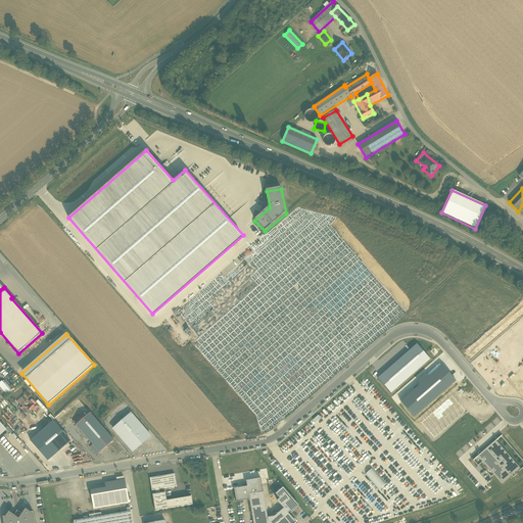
[(377,379),(391,394),(430,360),(417,344),(377,379)]
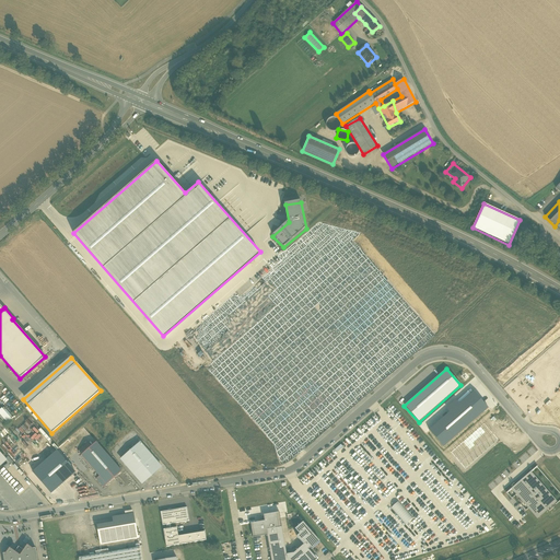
[(0,408),(0,416),(7,423),(12,418),(2,407),(0,408)]
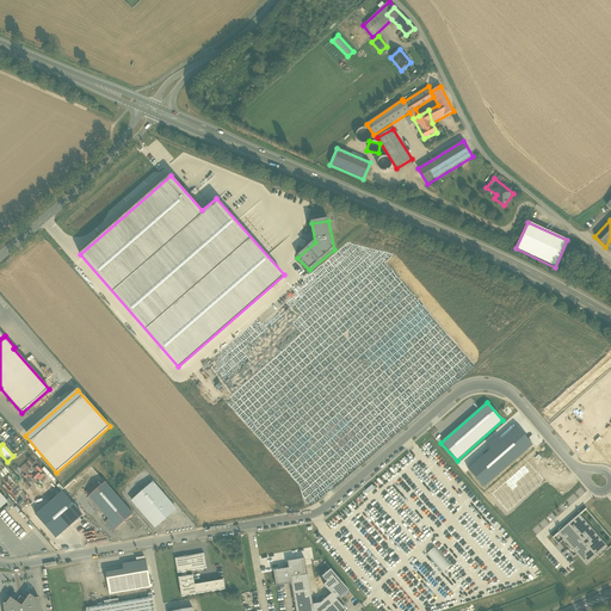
[(105,524),(113,532),(135,512),(106,480),(88,495),(110,519),(105,524)]
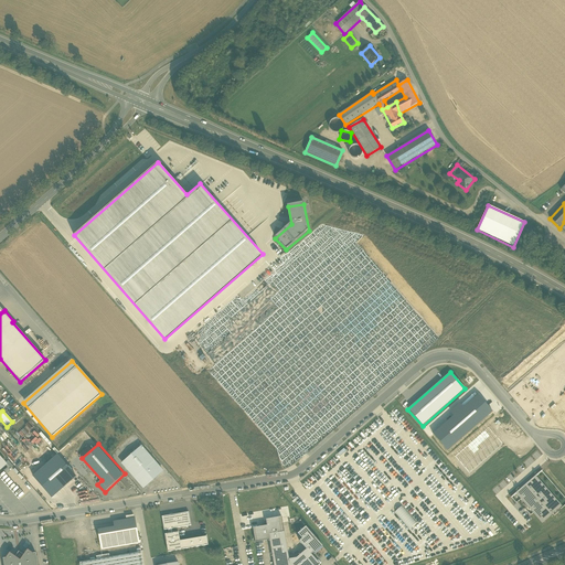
[(163,471),(141,446),(121,464),(144,489),(163,471)]
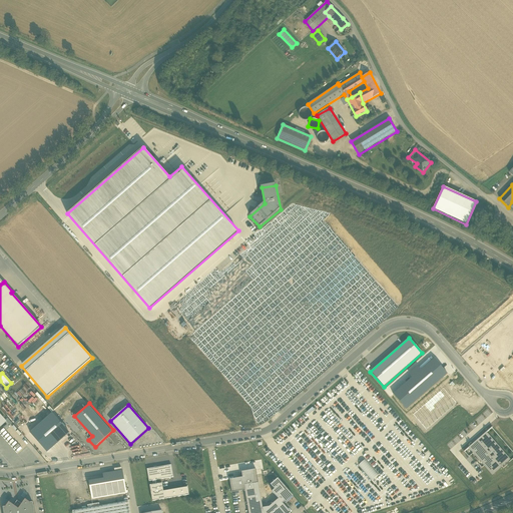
[(52,414),(30,433),(46,452),(69,433),(52,414)]
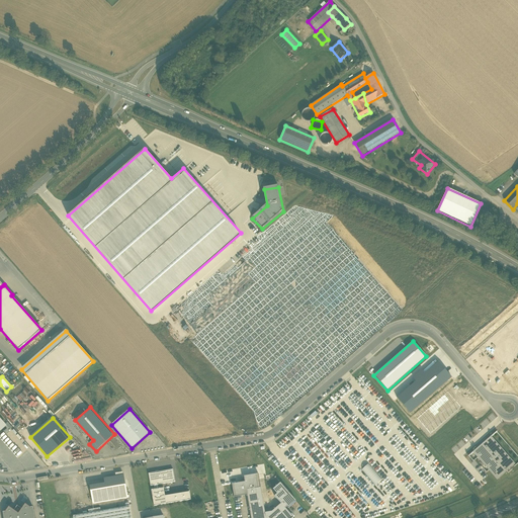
[(473,451),(497,478),(513,464),(490,437),(473,451)]
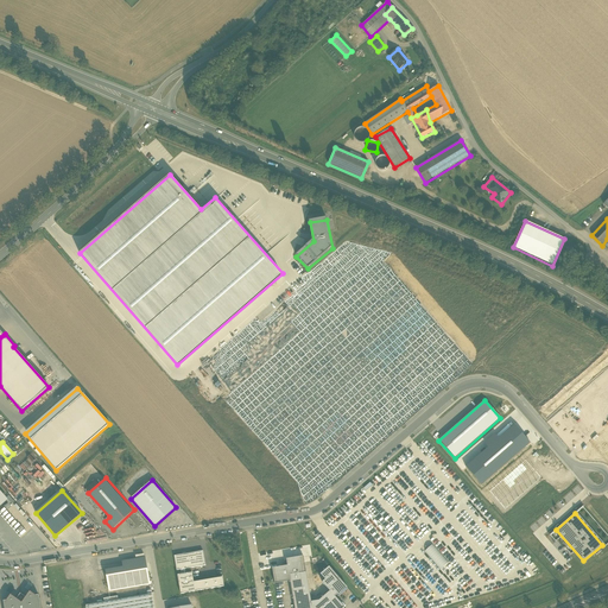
[(97,537),(103,533),(96,524),(90,529),(97,537)]
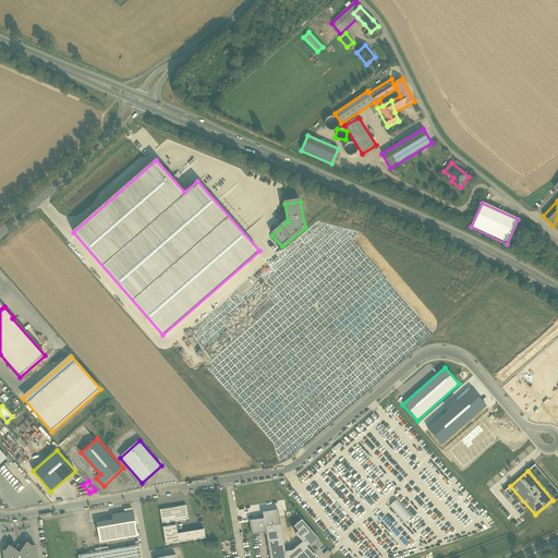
[(167,528),(170,526),(170,522),(189,519),(186,506),(160,510),(162,523),(166,523),(167,528)]
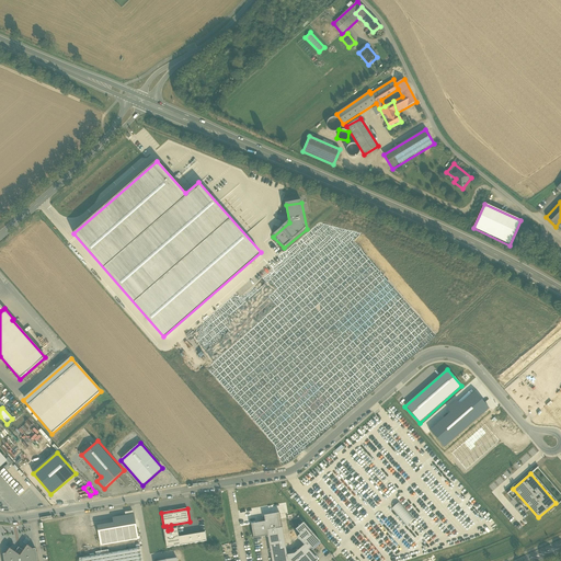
[(118,523),(113,524),(98,527),(100,542),(138,536),(134,515),(117,517),(118,523)]
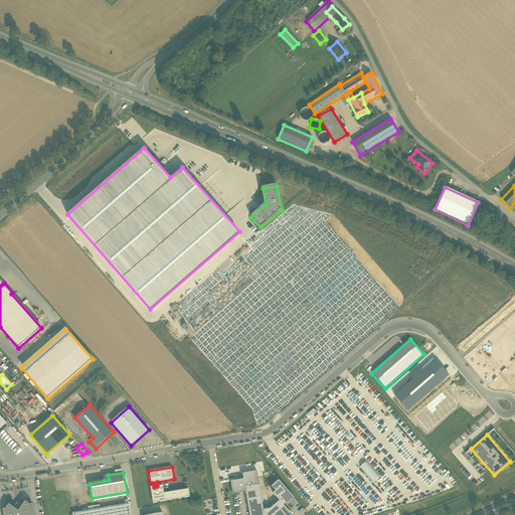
[(294,498),(279,481),(272,487),(276,491),(273,494),(280,501),(284,506),(284,505),(286,503),(287,505),(294,498)]
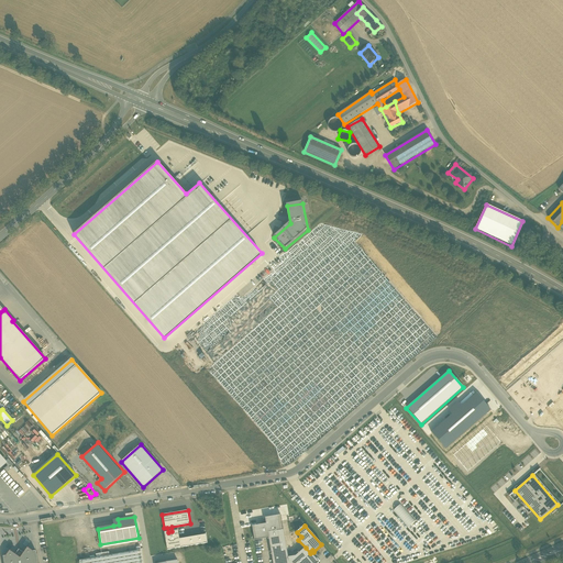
[(172,531),(168,532),(164,532),(167,550),(180,548),(179,540),(178,530),(172,531)]
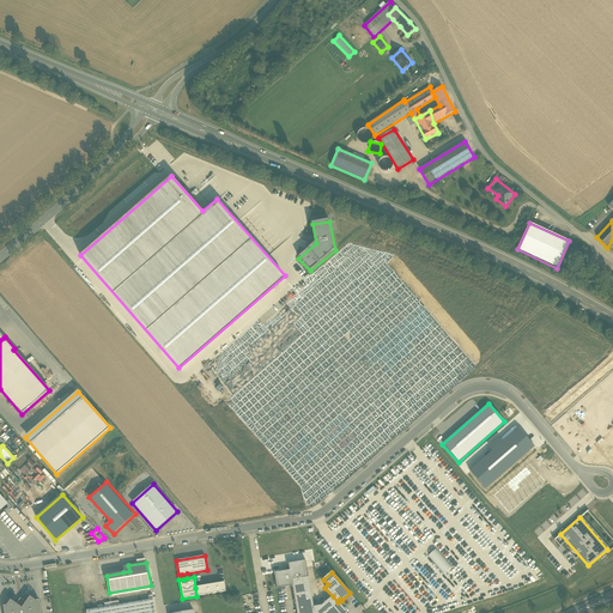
[(315,612),(314,607),(309,577),(291,580),(297,612),(315,612)]
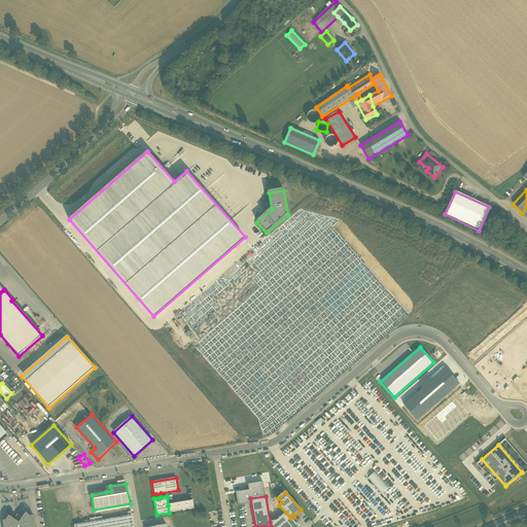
[(168,505),(169,513),(195,508),(192,500),(168,505)]
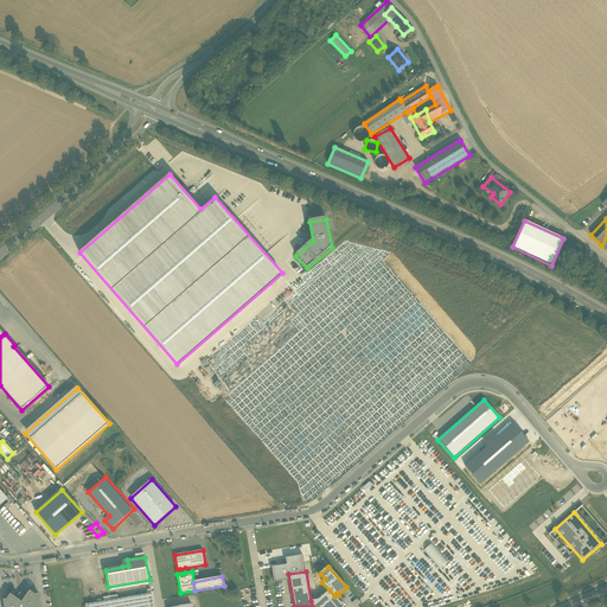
[(149,580),(108,587),(109,592),(149,585),(149,580)]
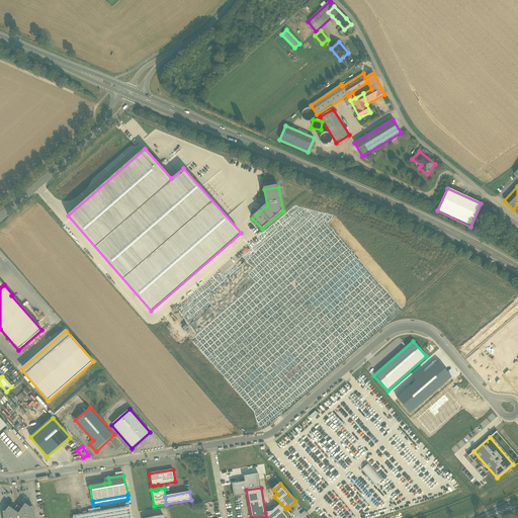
[(22,509),(18,514),(14,511),(9,507),(5,512),(3,513),(3,517),(34,517),(32,507),(30,508),(25,504),(22,509)]
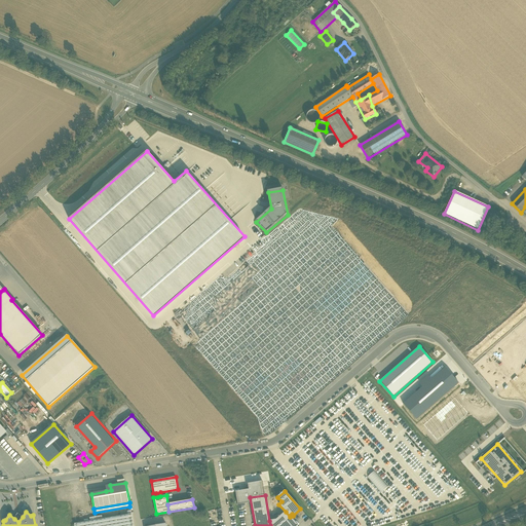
[(290,517),(286,512),(276,520),(269,521),(270,525),(296,525),(298,525),(290,516),(290,517)]
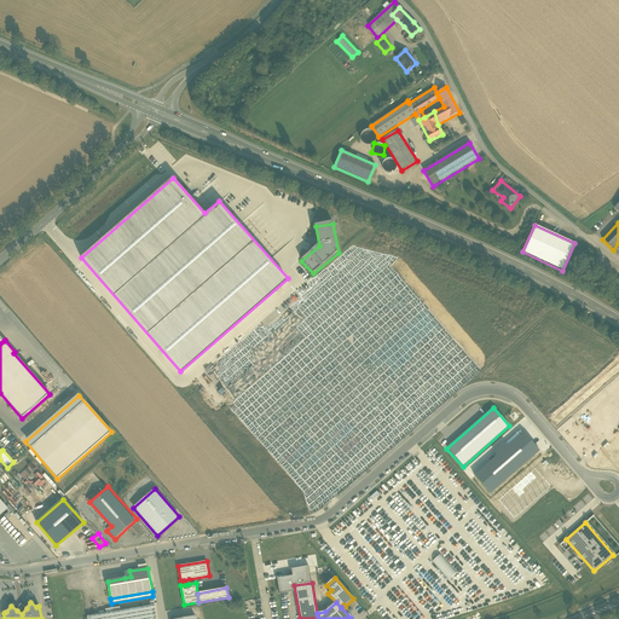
[(21,605),(17,611),(22,614),(27,608),(21,605)]
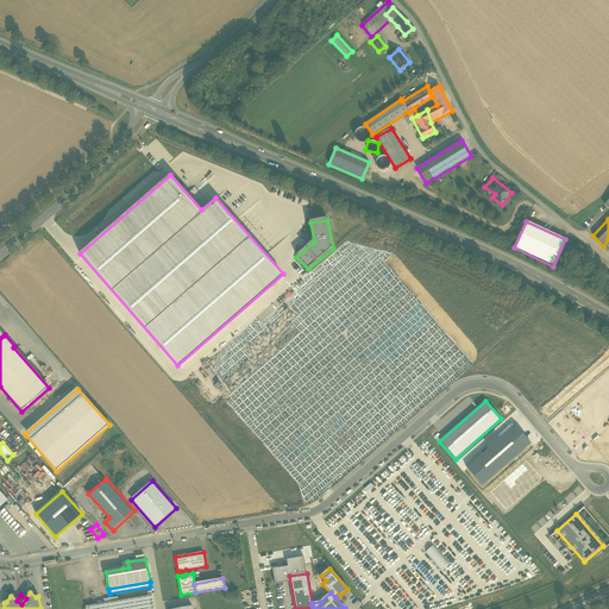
[(154,608),(152,595),(86,607),(86,608),(154,608)]
